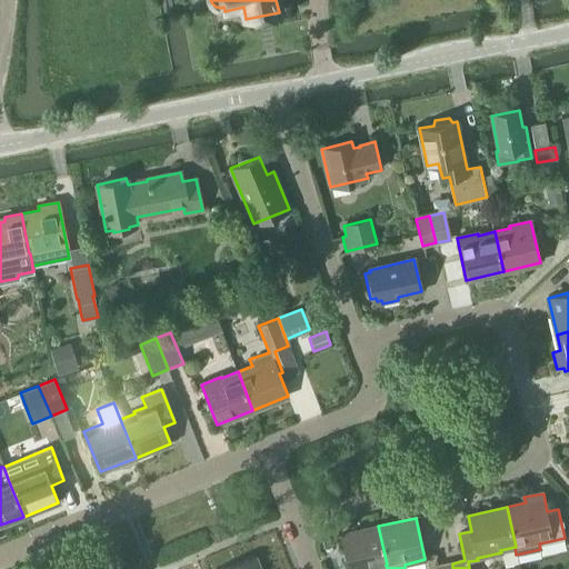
[(370,568),(386,565),(387,565),(378,526),(341,535),(349,568),(370,568)]
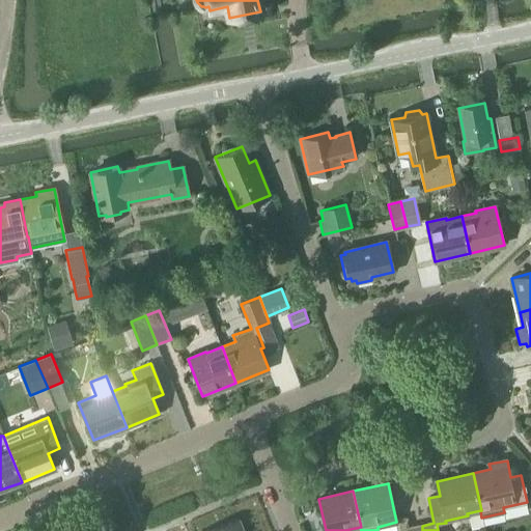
[(242,530),(238,521),(211,530),(242,530)]
